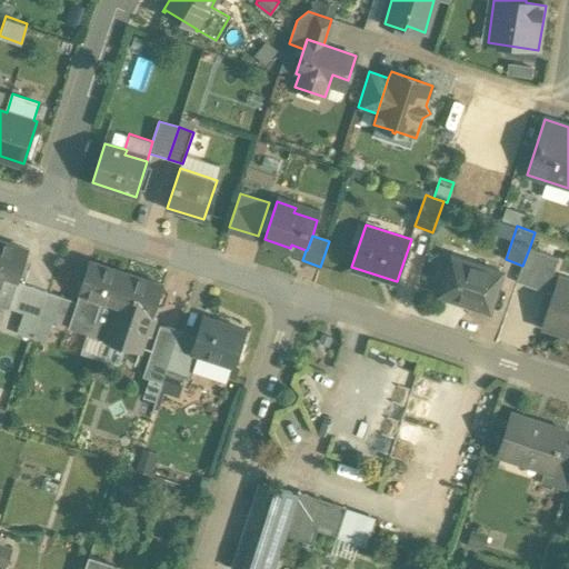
[(29,250),(0,240),(0,303),(10,307),(19,281),(29,250)]
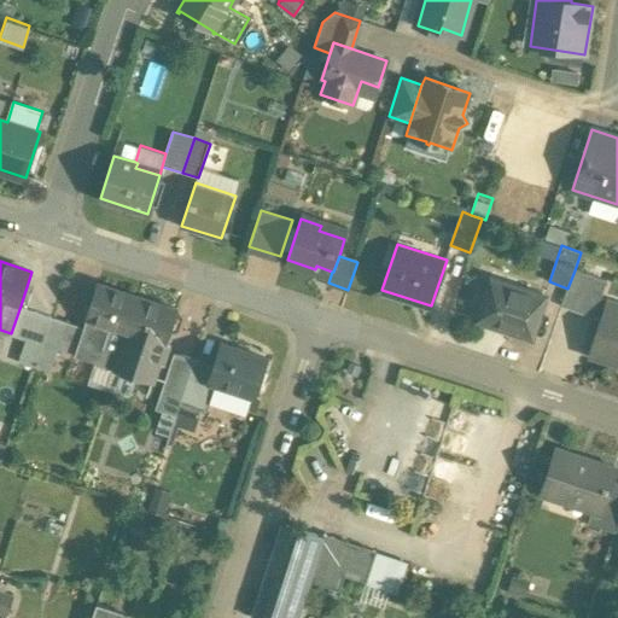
[(575,270),(567,289),(561,307),(594,318),(606,281),(575,270)]
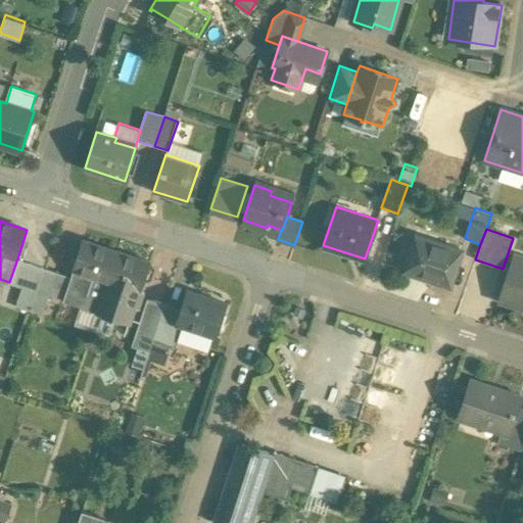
[(462,249),(415,235),(402,271),(433,281),(432,282),(449,287),(462,249)]
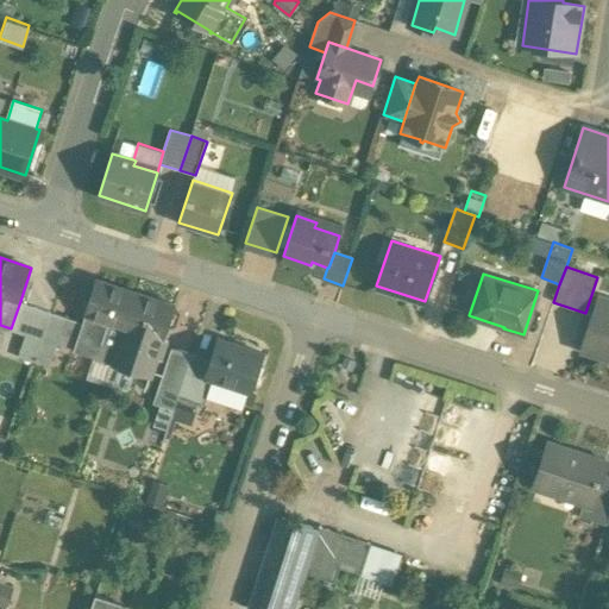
[(136,293),(98,280),(83,322),(75,347),(74,351),(113,364),(125,327),(136,293)]
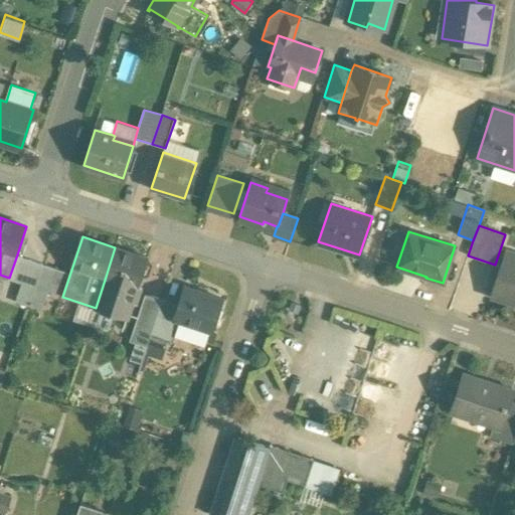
[(115,247),(106,277),(96,308),(127,318),(138,287),(148,259),(115,247)]
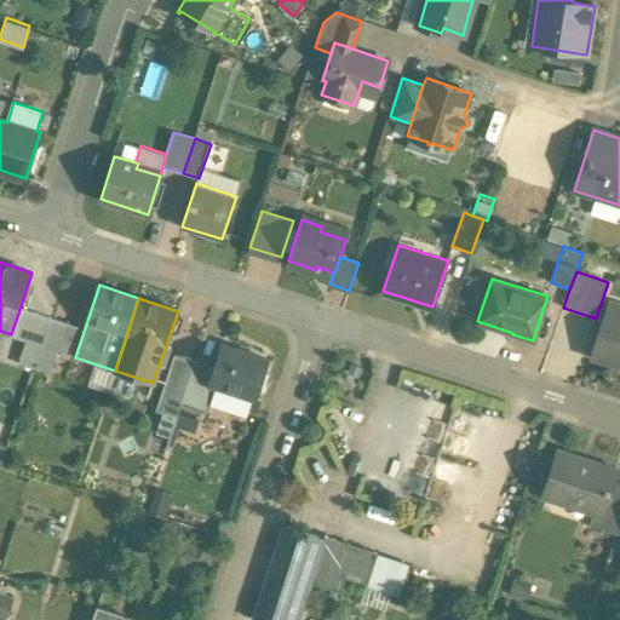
[(619,304),(609,302),(592,352),(619,361),(619,304)]
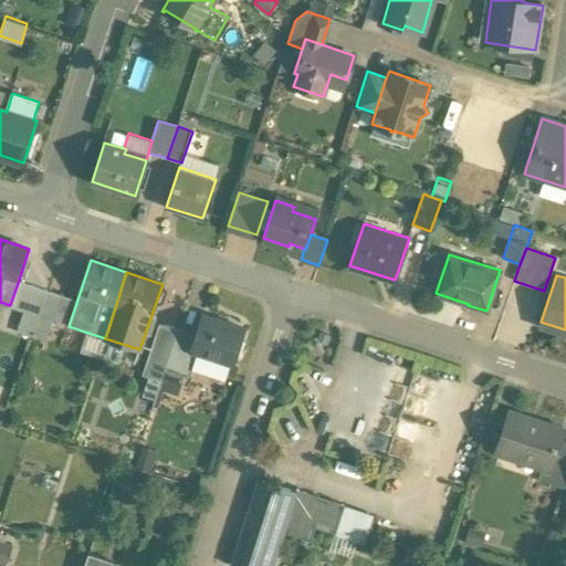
[(19,280),(10,305),(24,310),(33,285),(19,280)]
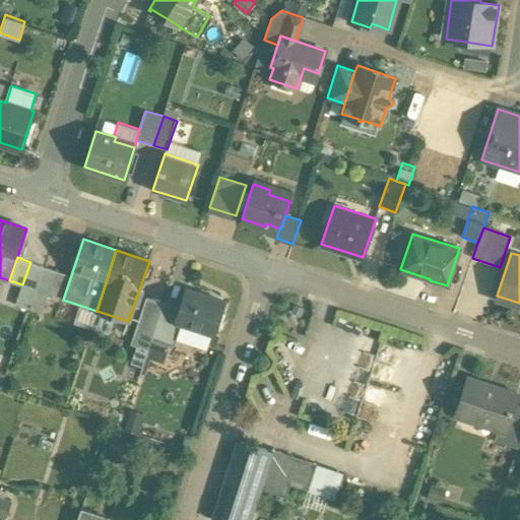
[(45,266),(30,262),(22,284),(37,289),(37,287),(45,266)]
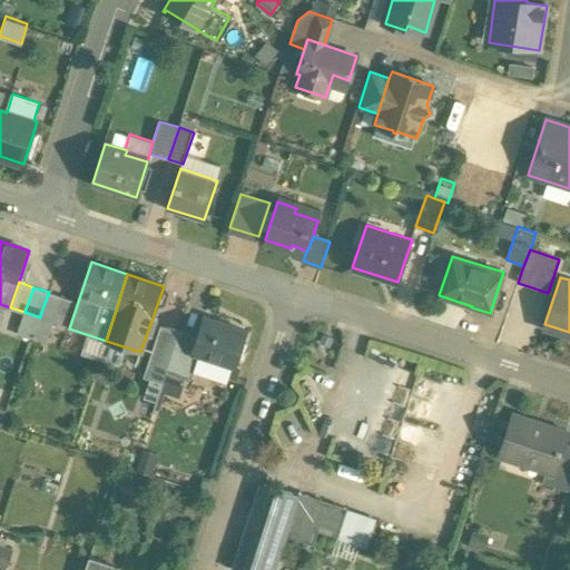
[(62,296),(49,292),(40,315),(55,320),(62,296)]
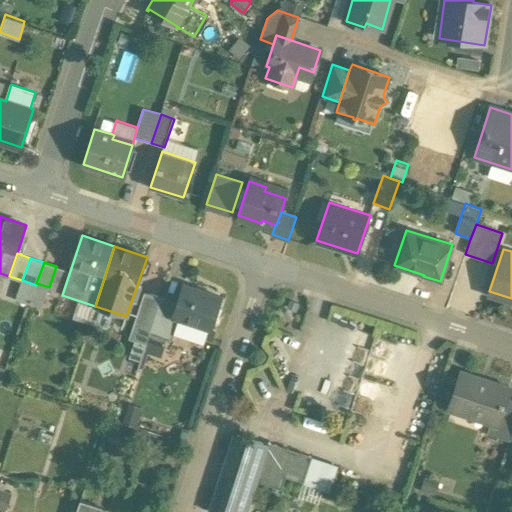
[(70,271),(56,266),(49,287),(63,292),(70,271)]
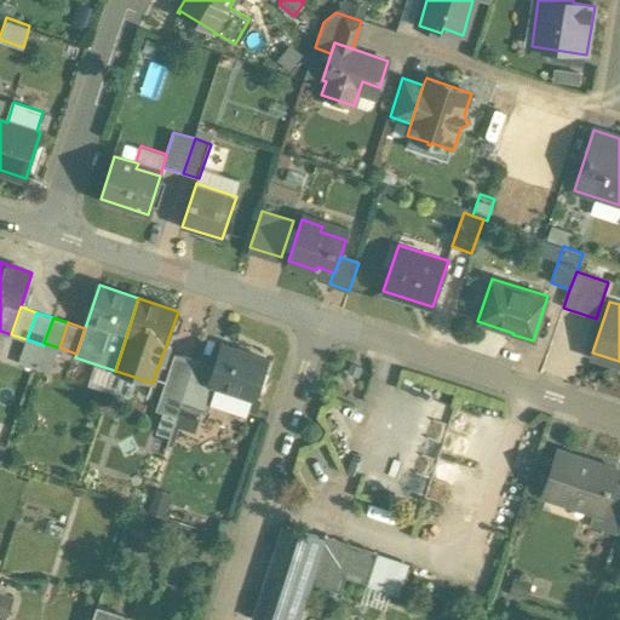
[(270,360),(223,344),(216,367),(210,384),(214,385),(257,400),(270,360)]
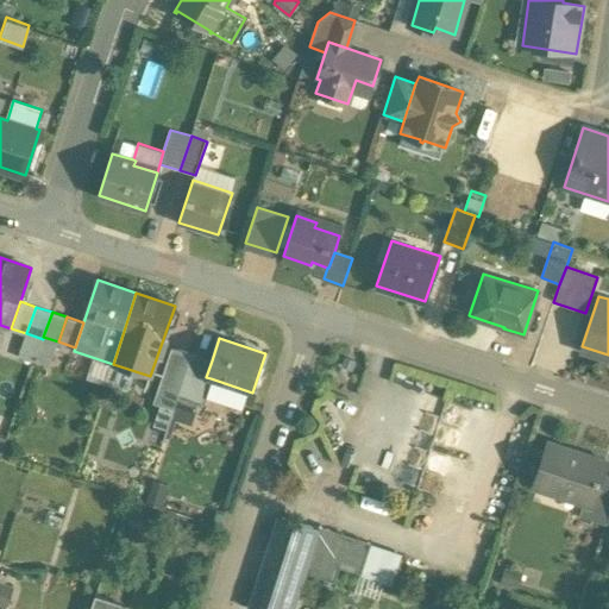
[(193,353),(173,347),(158,390),(179,397),(193,353)]
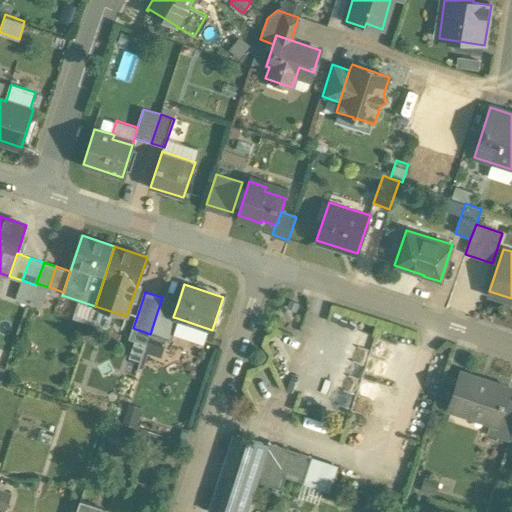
[(162,297),(150,334),(170,340),(177,318),(173,317),(178,303),(162,297)]
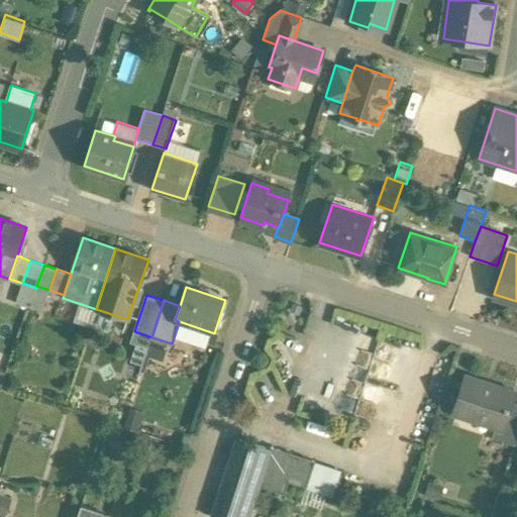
[(151,337),(134,331),(130,341),(148,347),(151,337)]
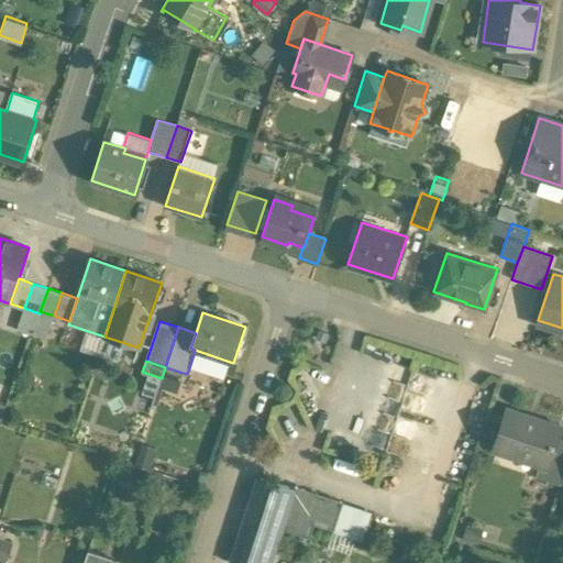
[(560,429),(507,411),(500,430),(503,431),(497,449),(517,455),(518,453),(541,461),(540,463),(548,465),(558,437),(560,429)]
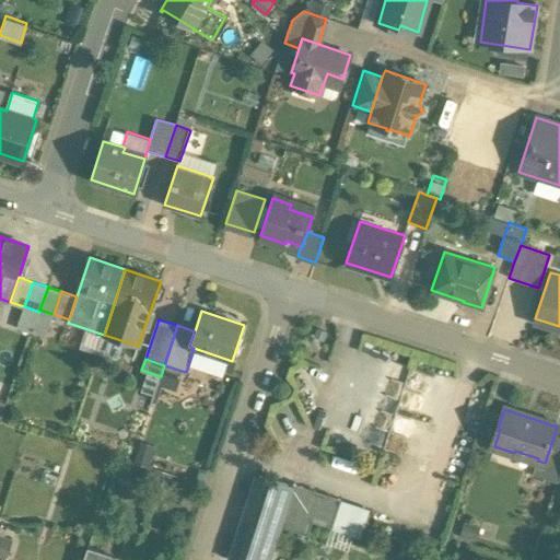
[(559,436),(555,434),(545,463),(537,461),(533,475),(557,482),(559,471),(559,436)]
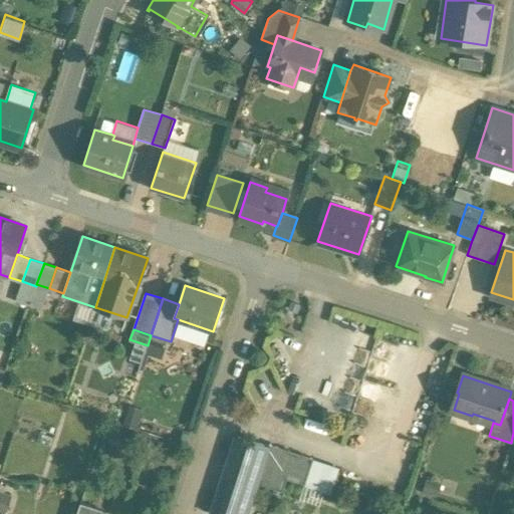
[(129,407),(123,426),(139,429),(143,410),(129,407)]
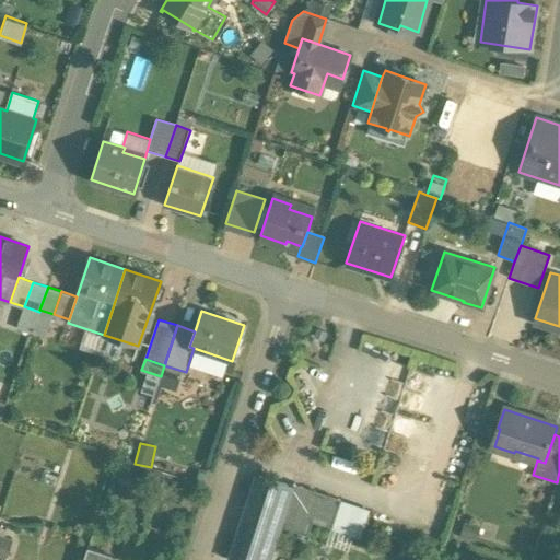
[(117,477),(120,498),(138,497),(135,475),(117,477)]
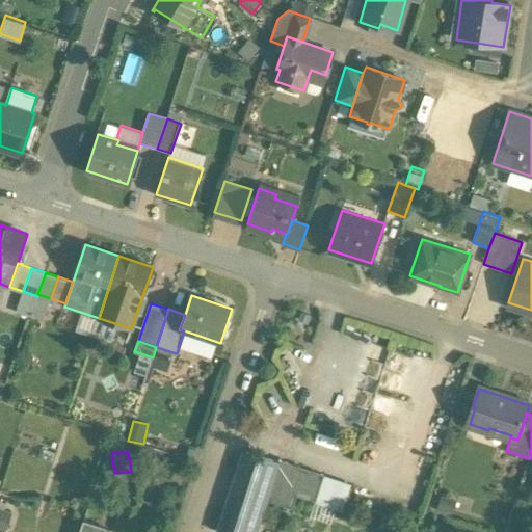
[(278,461),(246,451),(219,531),(257,531),(267,501),(280,462),(278,461)]
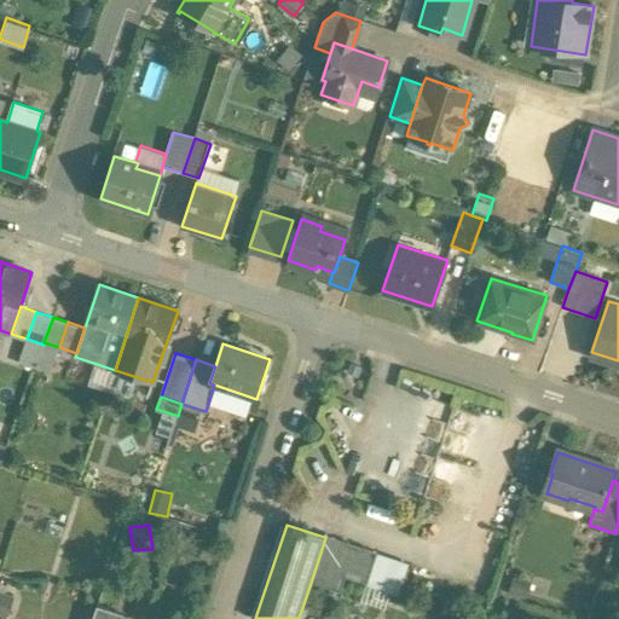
[(377,551),(325,534),(324,537),(325,538),(311,583),(341,593),(347,577),(366,583),(377,551)]
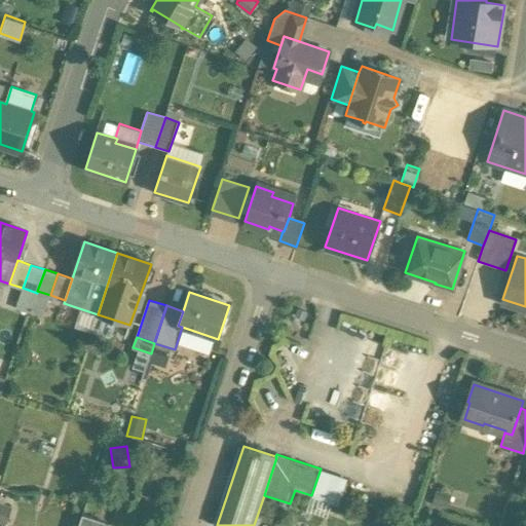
[(341,476),(321,468),(311,495),(333,502),(341,476)]
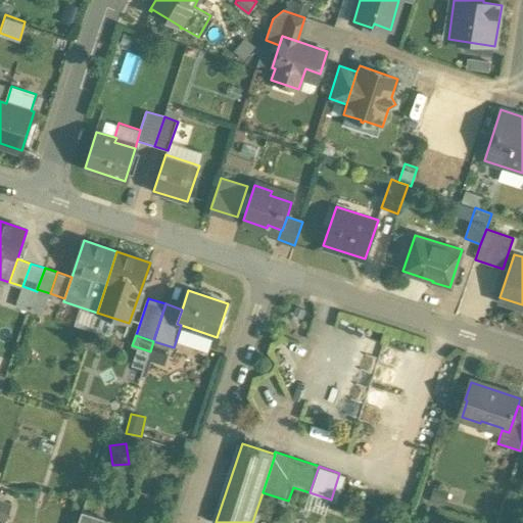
[(11,505),(0,501),(0,519),(6,522),(11,505)]
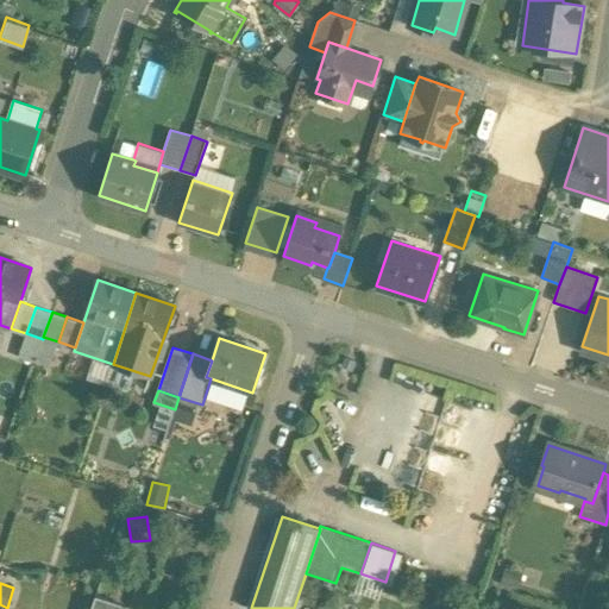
[(129,608),(130,607),(95,596),(90,608),(129,608)]
